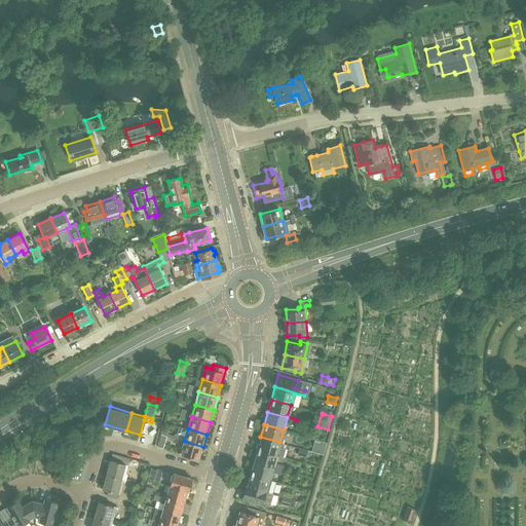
[(168,431),(162,429),(161,435),(167,436),(180,440),(182,436),(176,434),(175,436),(168,434),(168,431)]
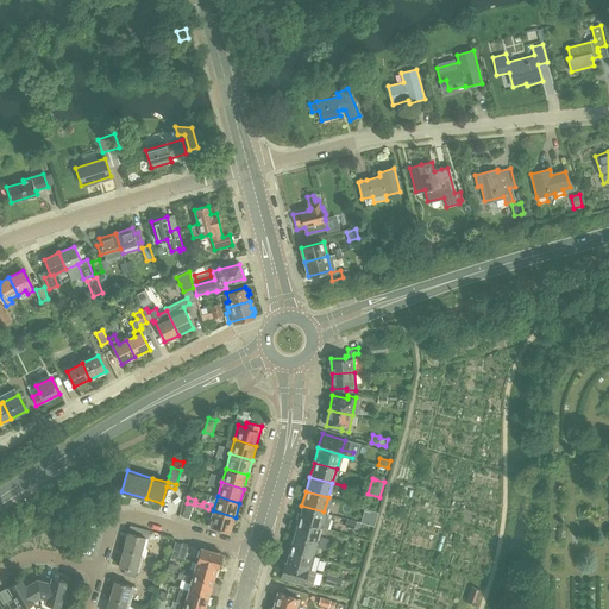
[(189,520),(194,504),(187,503),(182,518),(189,520)]
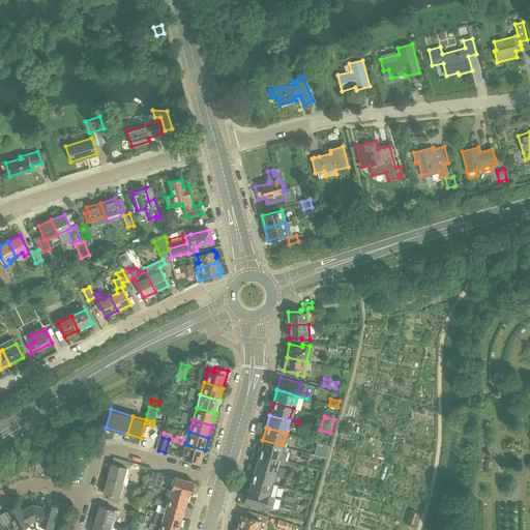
[(262,440),(259,452),(278,458),(286,461),(288,451),(286,451),(287,447),(292,448),(262,440)]
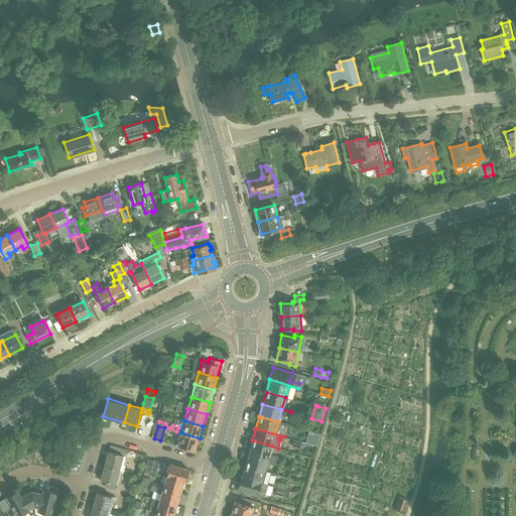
[(200,438),(180,432),(177,444),(196,450),(200,438)]
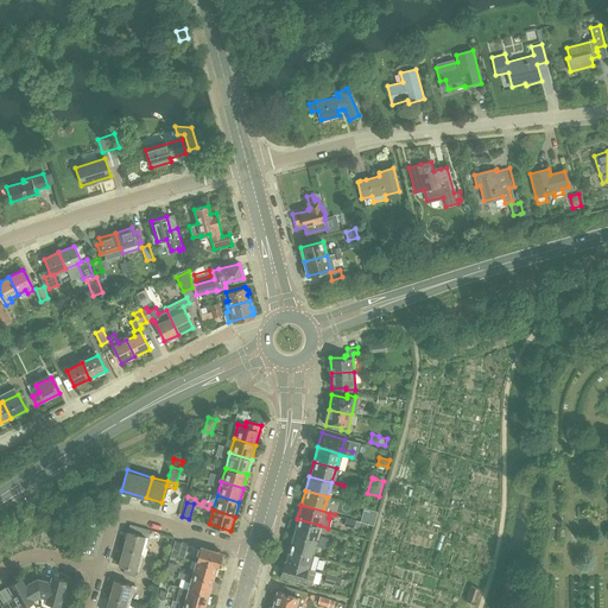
[(347,518),(343,525),(354,529),(354,527),(359,530),(361,523),(356,521),(356,520),(347,518)]
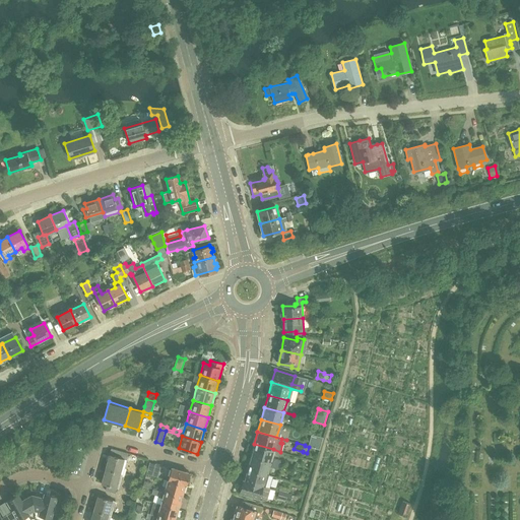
[(254,444),(250,456),(271,462),(273,462),(274,458),(271,457),(273,449),(254,444)]
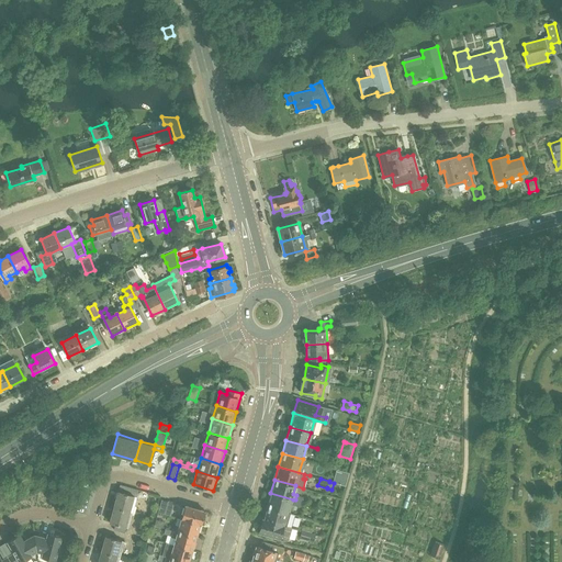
[(117,492),(113,506),(132,512),(136,496),(130,495),(131,489),(120,485),(119,492),(117,492)]
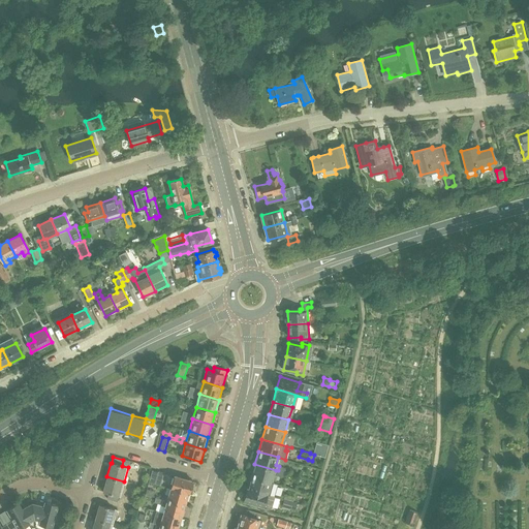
[(254,464),(251,476),(271,481),(273,474),(275,475),(276,470),(254,464)]
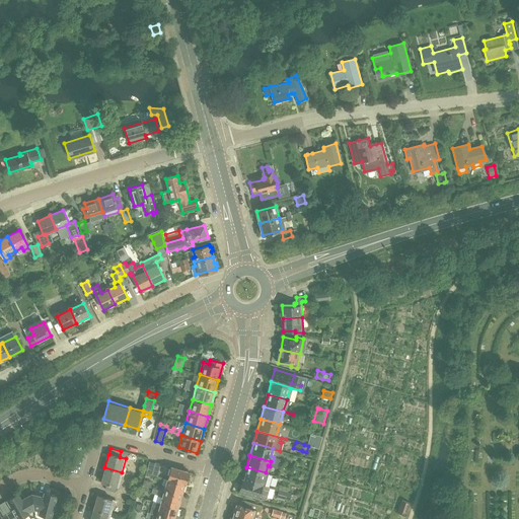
[(146,473),(153,474),(157,476),(158,471),(154,470),(156,463),(150,461),(146,473)]
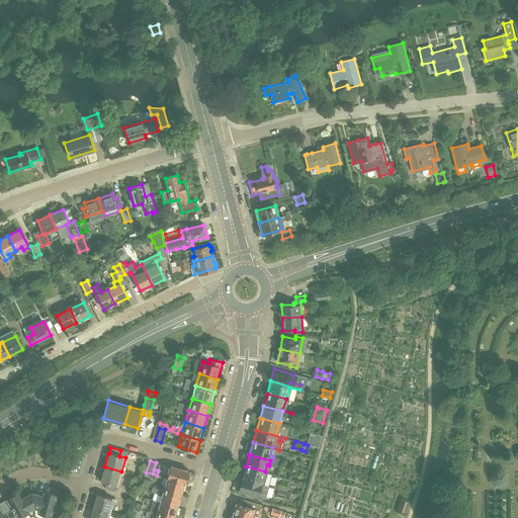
[(171,465),(167,479),(185,484),(189,471),(171,465)]
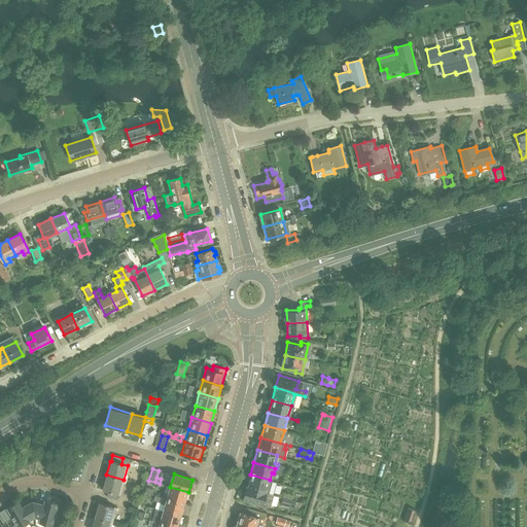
[(124,480),(106,475),(103,489),(119,493),(124,480)]
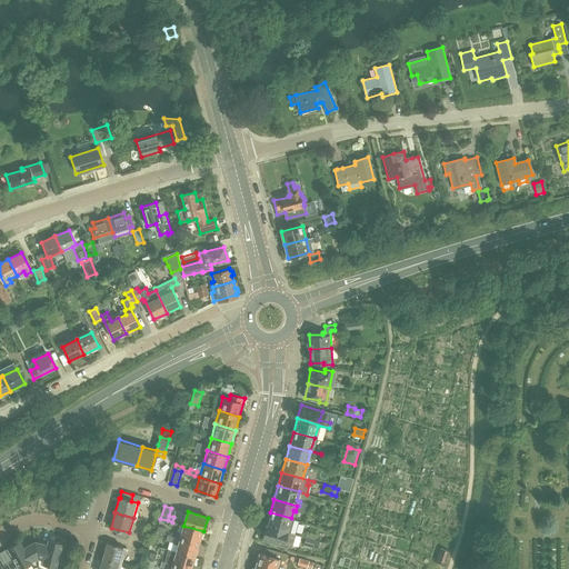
[(270,512),(266,526),(287,531),(291,518),(270,512)]
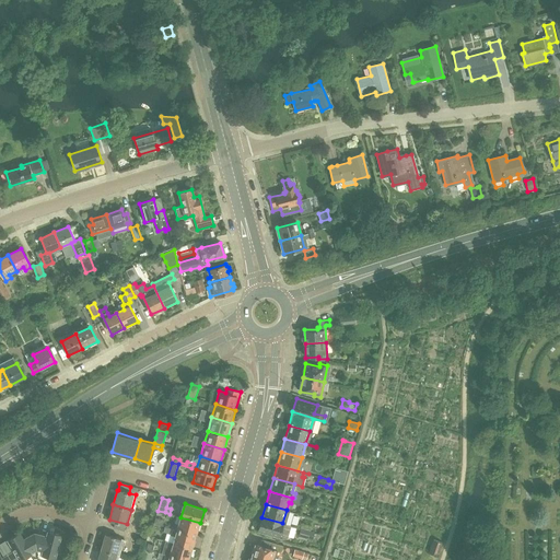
[(181,517),(177,531),(197,536),(200,523),(181,517)]
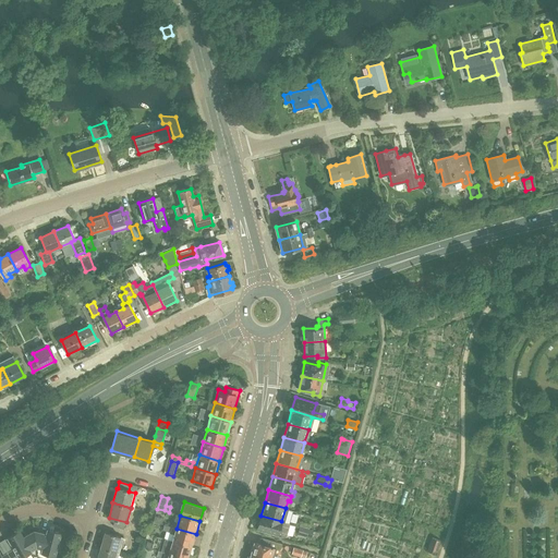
[(290,524),(281,521),(261,516),(257,529),(278,535),(284,536),(286,536),(287,534),(290,524)]
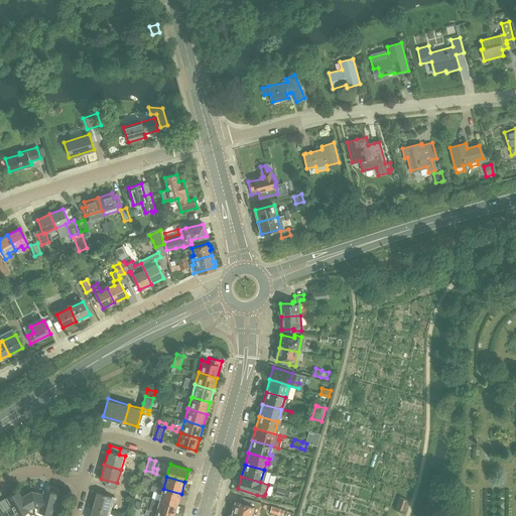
[(163,489),(152,486),(150,490),(153,491),(152,498),(160,500),(159,501),(177,506),(181,494),(163,489)]
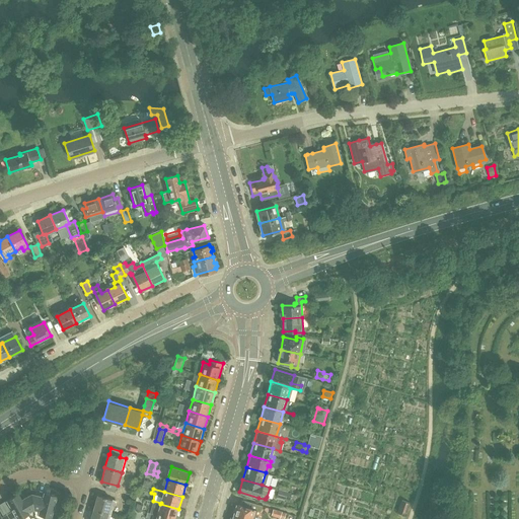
[(279,490),(277,497),(285,500),(286,499),(290,500),(292,494),(279,490)]
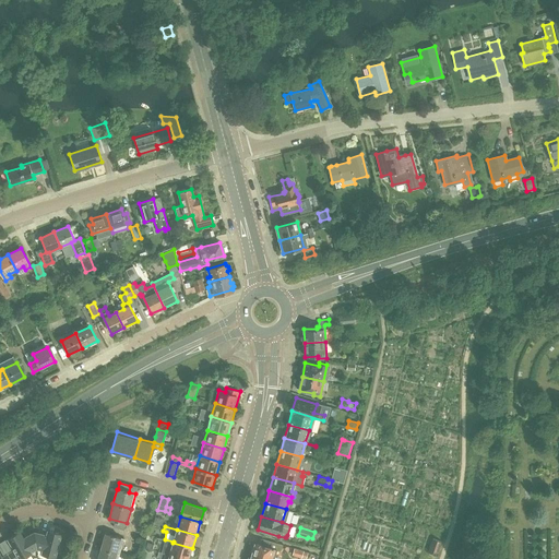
[(46,535),(34,532),(36,548),(43,549),(42,554),(55,557),(57,550),(60,551),(62,542),(59,542),(61,534),(47,530),(46,535)]
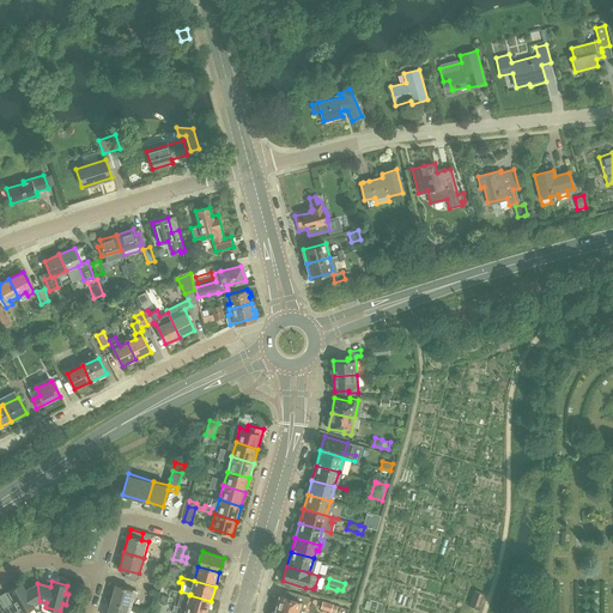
[(40,601),(37,583),(25,590),(22,583),(8,590),(16,604),(10,606),(13,612),(22,612),(35,606),(35,605),(40,601)]
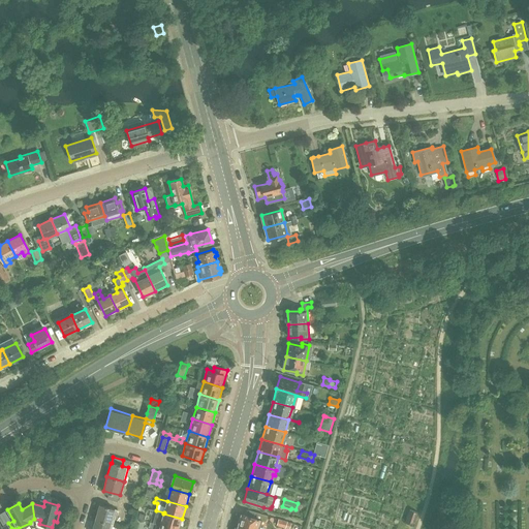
[(99,504),(95,519),(113,523),(117,509),(99,504)]
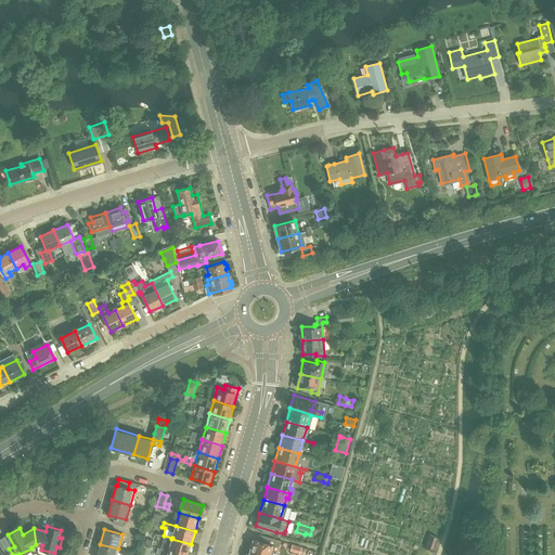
[(252,539),(248,552),(258,554),(272,554),(275,546),(279,547),(281,544),(282,541),(259,534),(257,541),(252,539)]
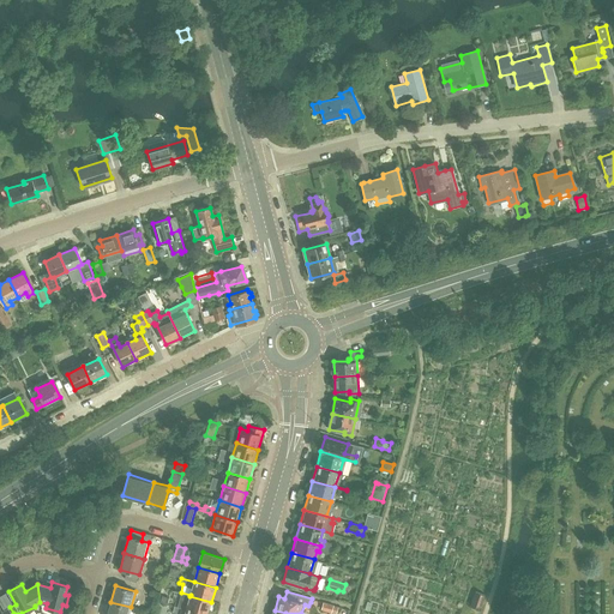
[(486,595),(475,591),(470,606),(481,609),(486,595)]
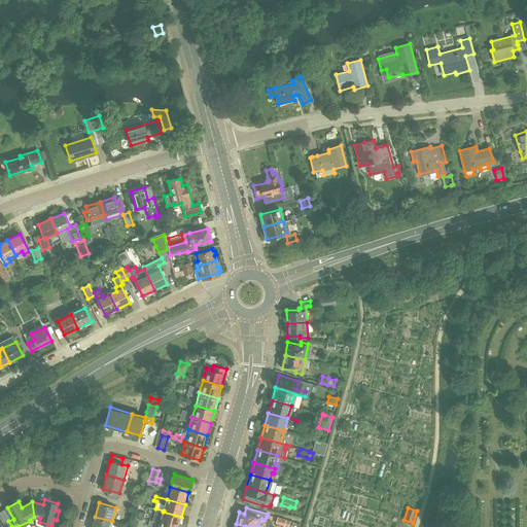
[(151,515),(149,520),(175,526),(178,526),(181,517),(163,512),(162,518),(156,516),(156,517),(151,515)]
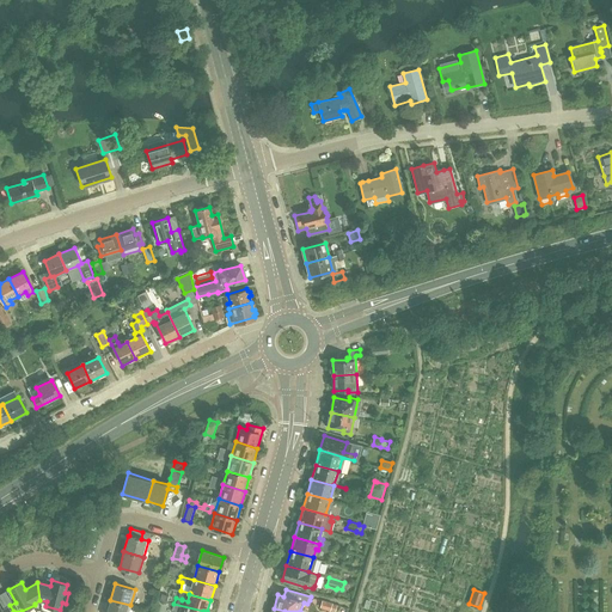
[(128,611),(130,605),(110,600),(106,611),(128,611)]
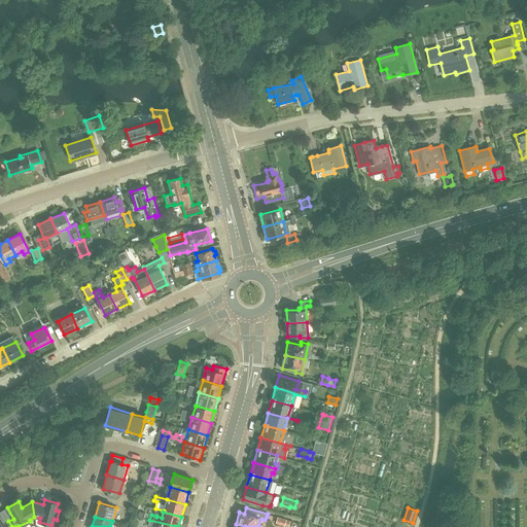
[(276,523),(284,526),(288,526),(290,521),(286,520),(277,517),(276,523)]
